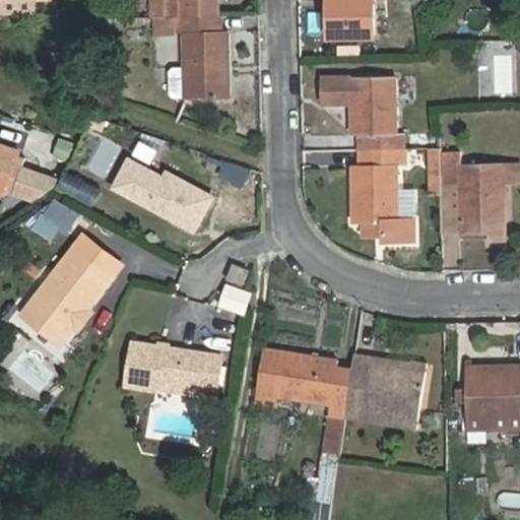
[(173,0),(174,16),(221,15),(220,0),(173,0)]
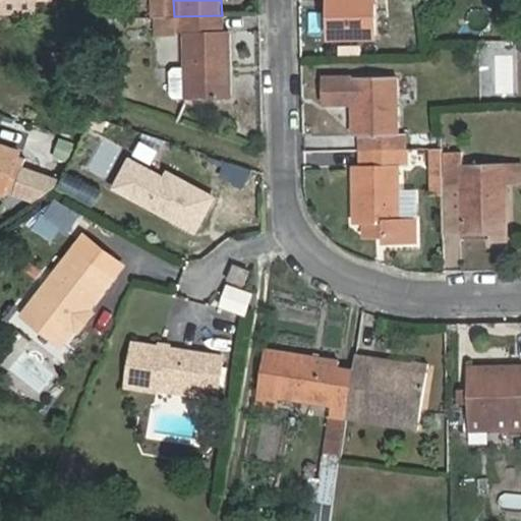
[(330,0),(332,37),(375,36),(374,0),(330,0)]
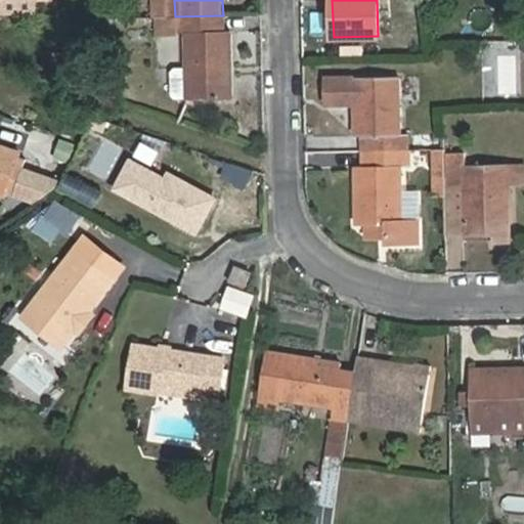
[(175,16),(167,16),(157,16),(158,35),(174,35),(174,32),(187,32),(187,97),(232,96),(230,33),(223,33),(223,15),(175,16)]
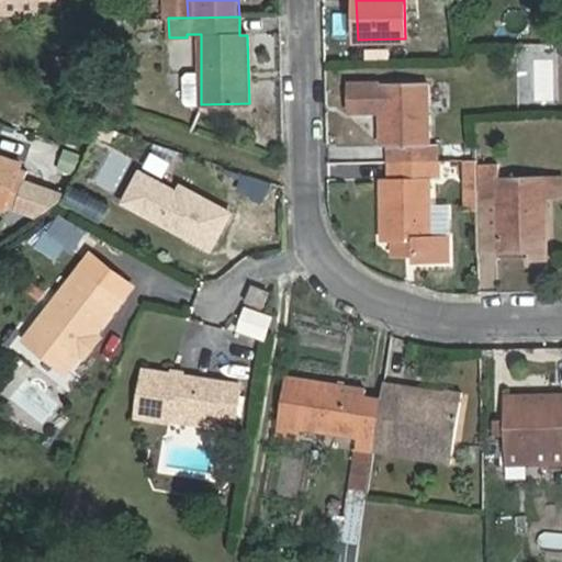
[(182,72),(182,105),(197,105),(197,72),(182,72)]
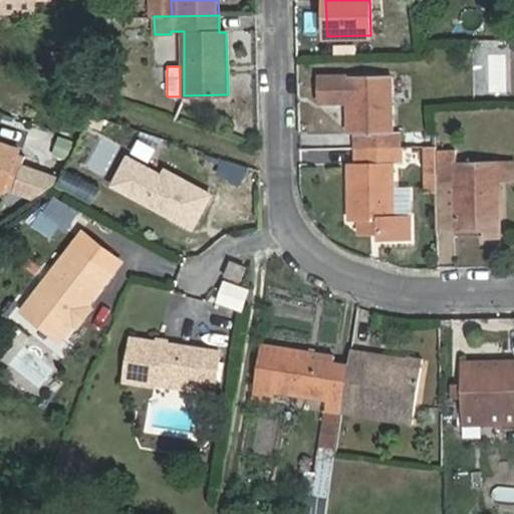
[(357,148),(402,148),(401,132),(393,132),(393,102),(408,102),(407,76),(347,77),(347,132),(357,132),(357,148)]
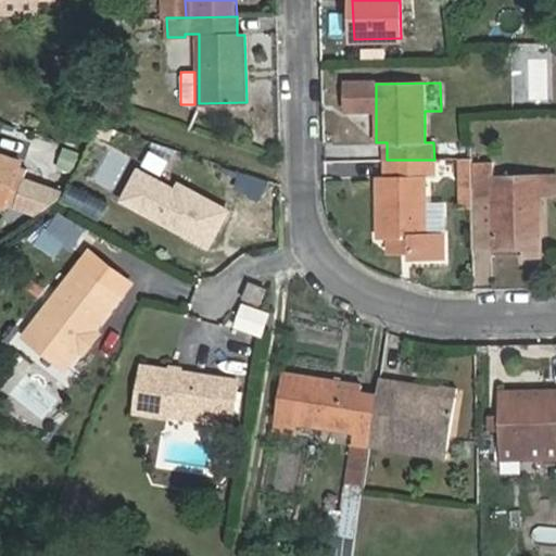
[(22,161),(0,153),(0,204),(5,207),(8,200),(39,211),(57,201),(61,192),(16,176),(22,161)]
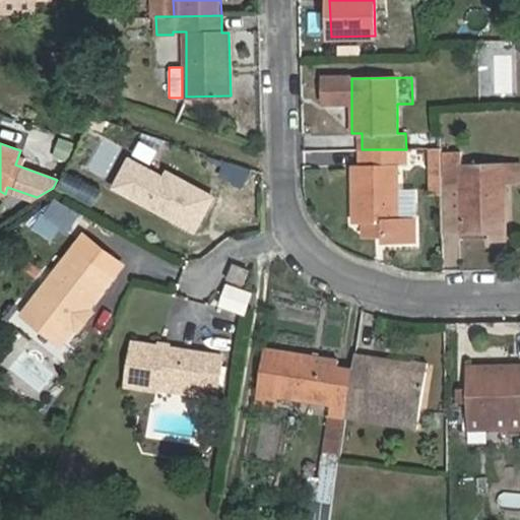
[(406,167),(406,149),(362,149),(362,166),(354,167),(354,220),(364,220),(363,230),(384,230),(384,242),(415,242),(414,221),(398,221),(397,167),(406,167)]
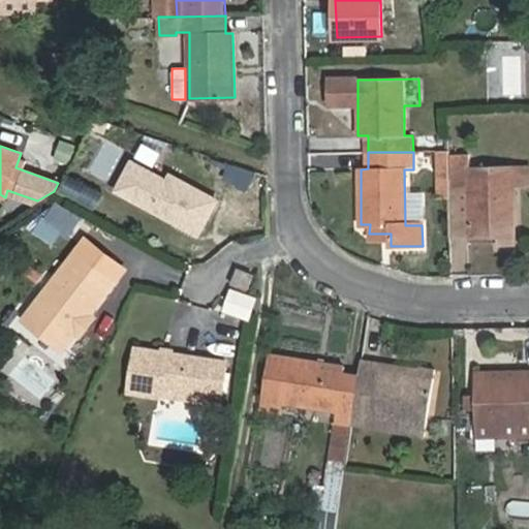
[(448,155),(449,236),(499,236),(499,245),(516,245),(515,186),(515,167),(469,168),(469,155),(448,155)]
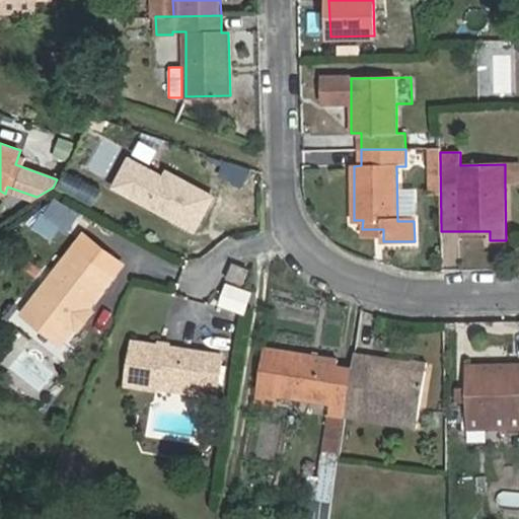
[(131,158),(116,186),(195,228),(210,202),(212,197),(166,171),(163,176),(131,158)]
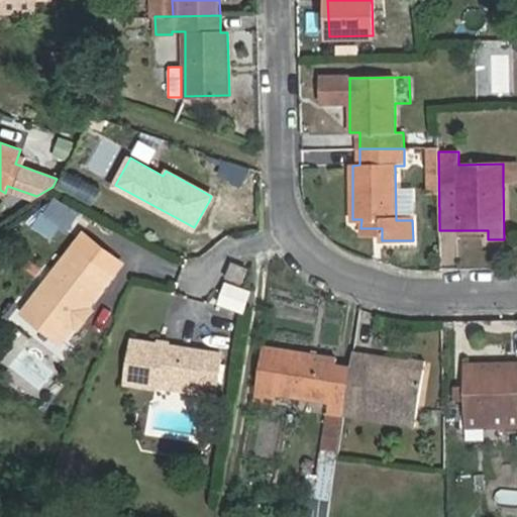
[(516,164),(503,164),(503,182),(516,181),(516,164)]
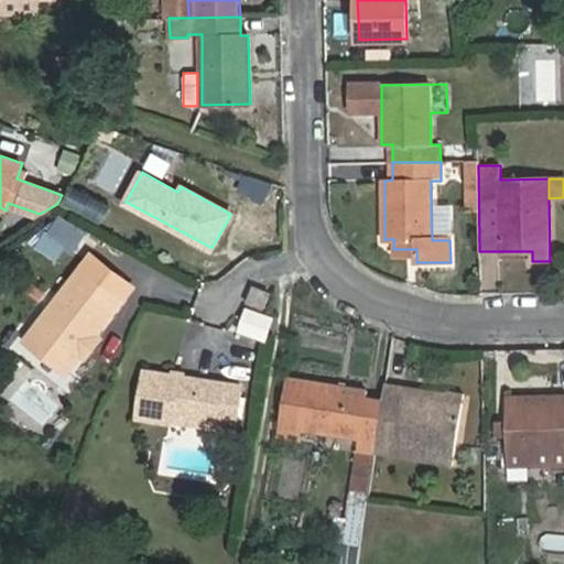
[(90,227),(66,210),(54,226),(79,243),(90,227)]
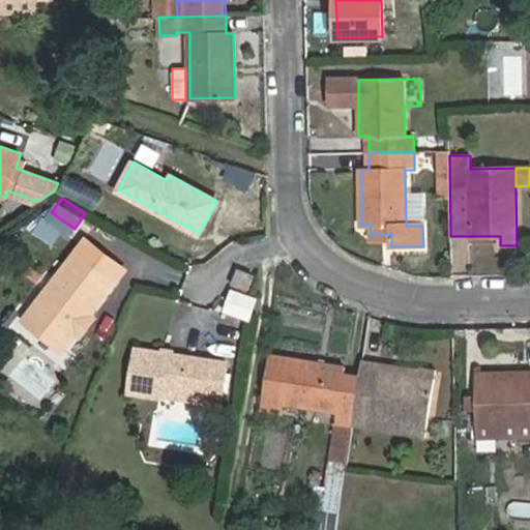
[(89,236),(77,251),(85,258),(117,283),(129,267),(89,236)]
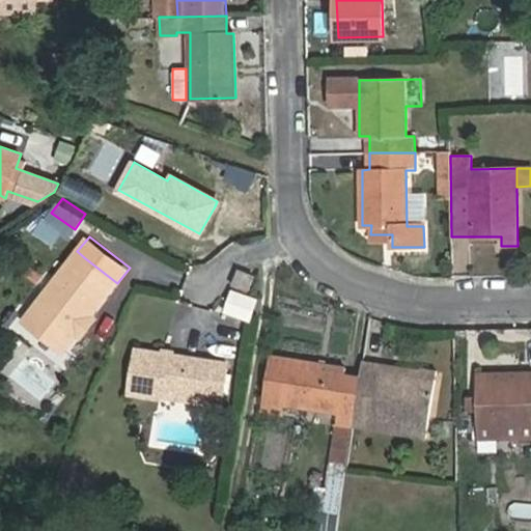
[(77,251),(50,285),(58,291),(85,258),(77,251)]
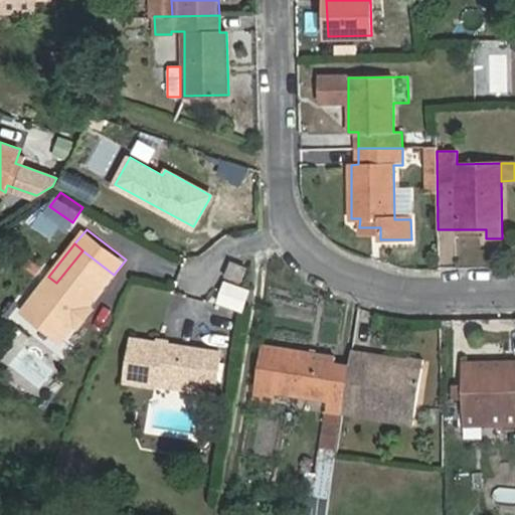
[(56,283),(48,277),(21,311),(61,343),(114,275),(82,250),(56,283)]
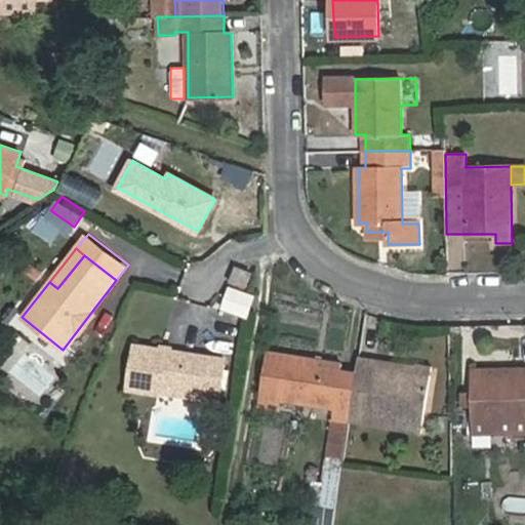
[(245,287),(251,272),(236,266),(230,281),(245,287)]
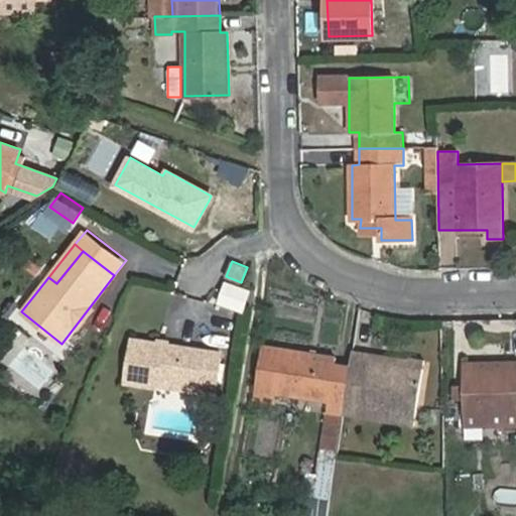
[(248,291),(226,280),(217,298),(239,309),(248,291)]
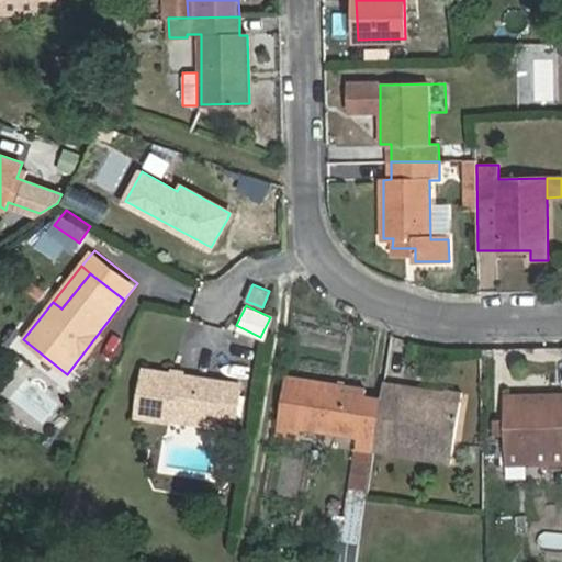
[(166,414),(211,422),(209,428),(228,433),(231,419),(236,386),(141,371),(134,415),(165,420),(166,414)]
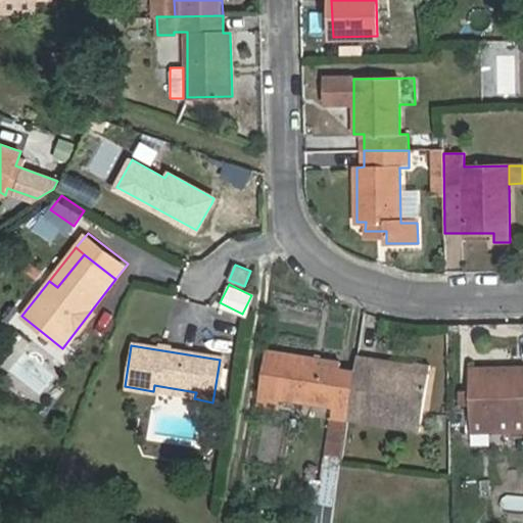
[(348,420),(357,372),(339,369),(340,362),(268,349),(259,406),(277,409),(279,398),(332,408),(330,417),(348,420)]
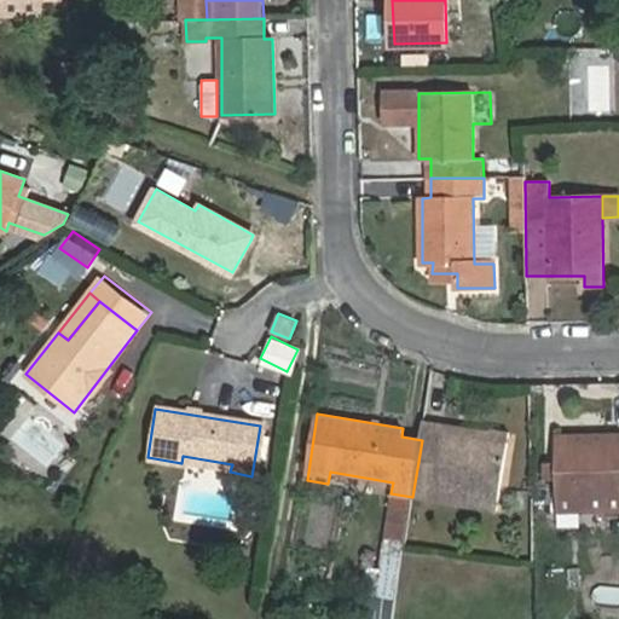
[(438,443),(422,440),(412,497),(429,499),(432,486),(497,497),(505,444),(439,433),(438,443)]
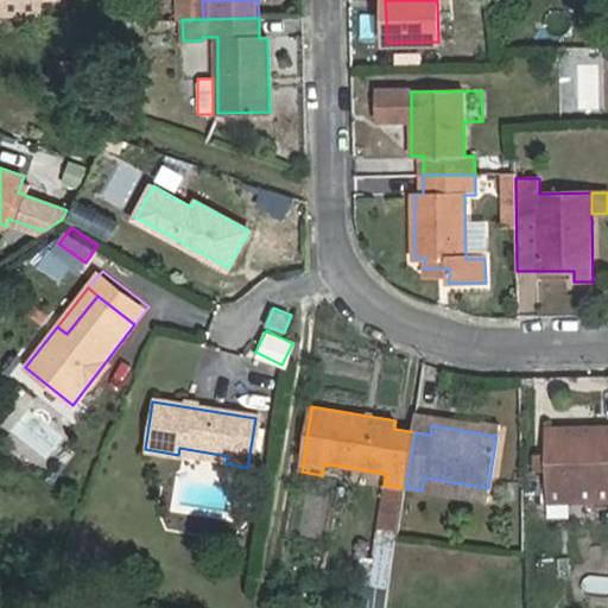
[(549,502),(607,502),(607,431),(549,431),(549,502)]
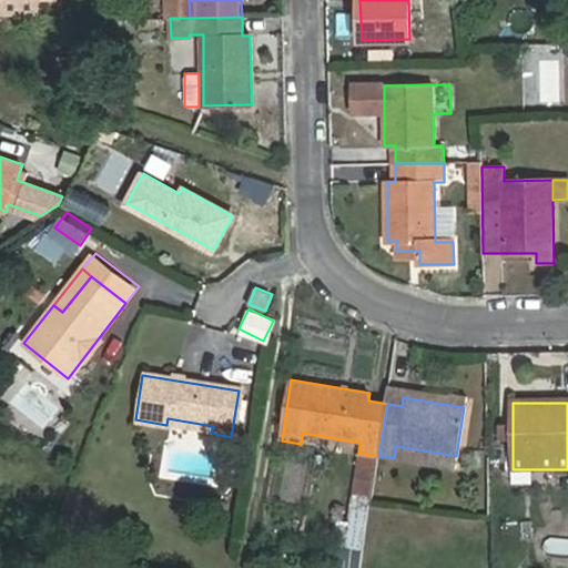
[(211,433),(213,426),(168,418),(166,425),(211,433)]
